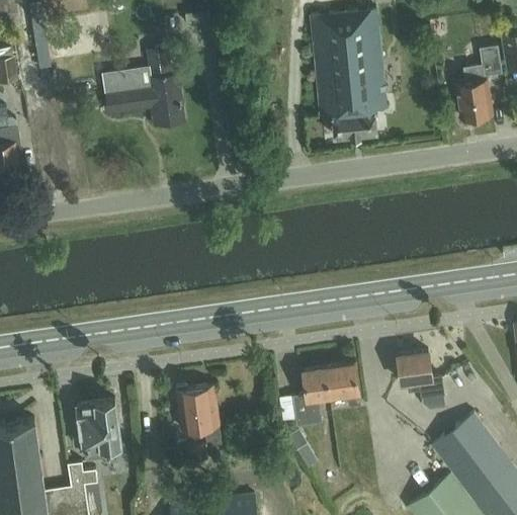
[(375,108),(386,107),(377,9),(312,16),(321,114),(333,113),(335,138),(377,134),(375,108)]
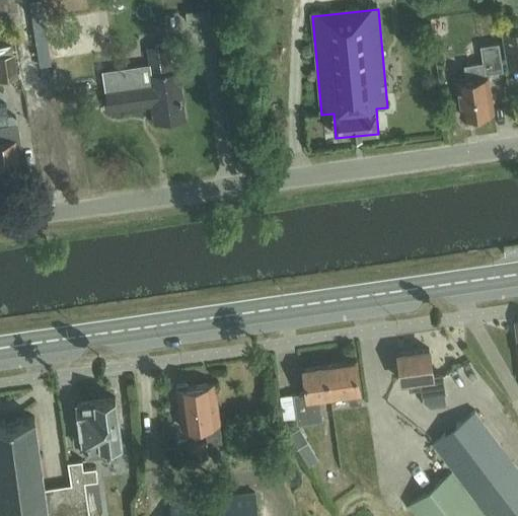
[(517,31),(504,34),(510,71),(517,69),(517,31)]
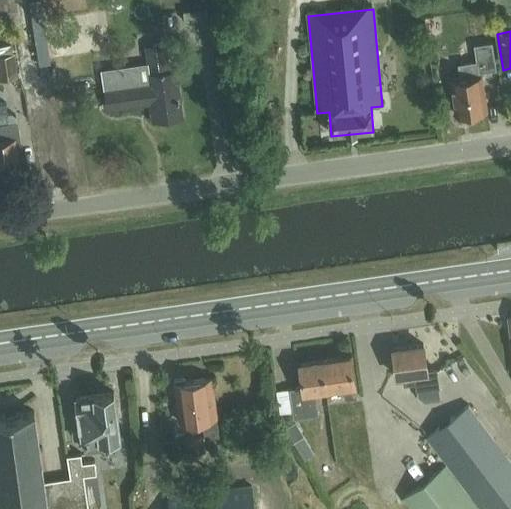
[(479,75),(497,72),(493,45),(475,48),(477,64),(459,67),(461,81),(452,82),(458,118),(487,113),(482,78),(480,78),(479,75)]
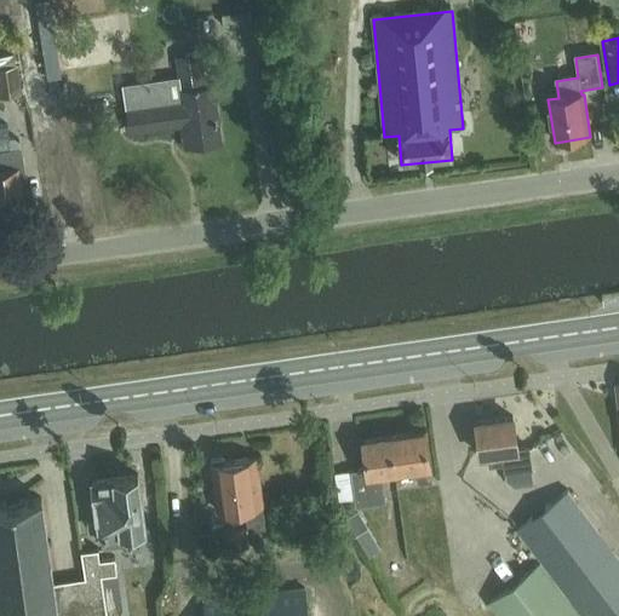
[(207,90),(204,64),(202,57),(177,61),(183,103),(129,111),(131,134),(187,126),(190,149),(222,144),(213,88),(207,90)]
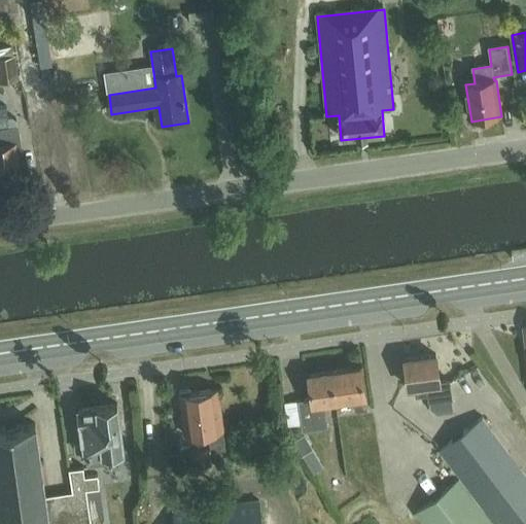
[(15,59),(0,61),(0,85),(0,86),(20,83),(15,59)]
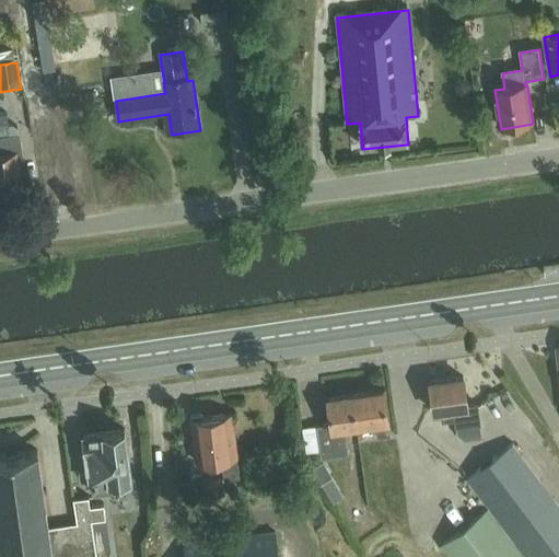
[(135,93),(162,91),(161,76),(134,77),(135,93)]
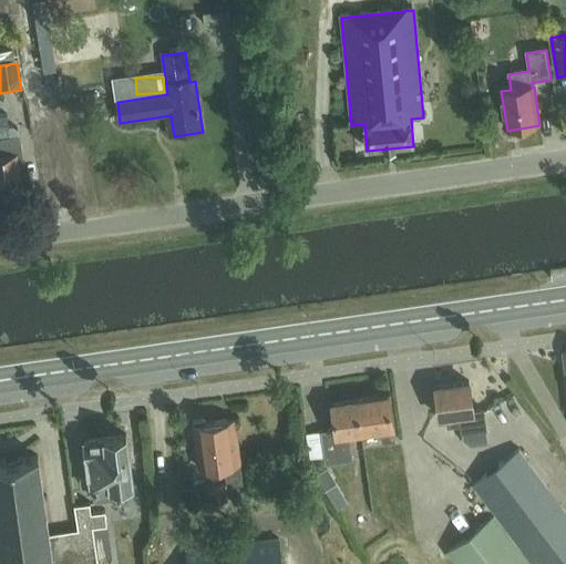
[(21,173),(24,173),(19,136),(0,139),(0,191),(23,187),(21,173)]
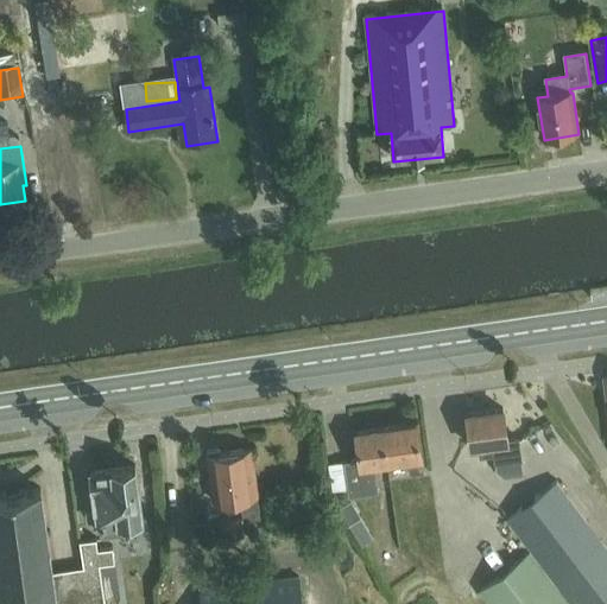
[(495,465),(522,462),(518,442),(509,443),(504,412),(467,417),(472,449),(480,447),(481,459),(494,457),(495,465)]
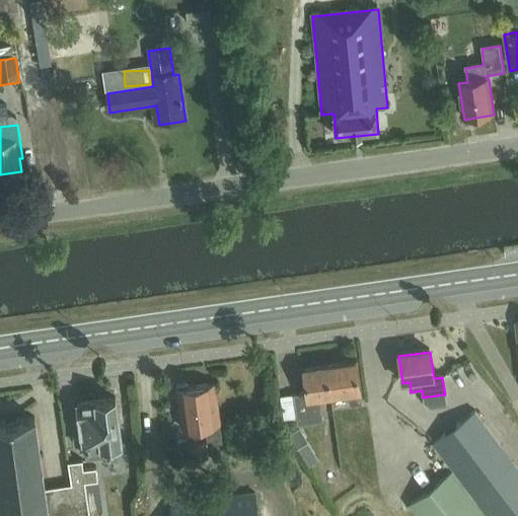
[(356,364),(326,368),(330,396),(348,394),(350,408),(363,406),(361,392),(360,392),(356,364)]
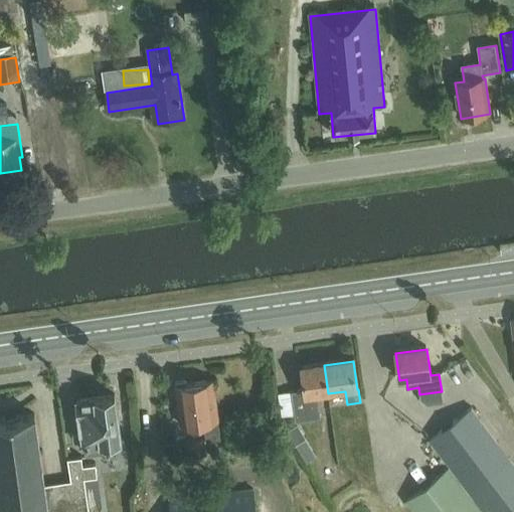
[(320,419),(317,395),(328,393),(324,365),(301,369),(305,392),(292,394),(296,423),(320,419)]
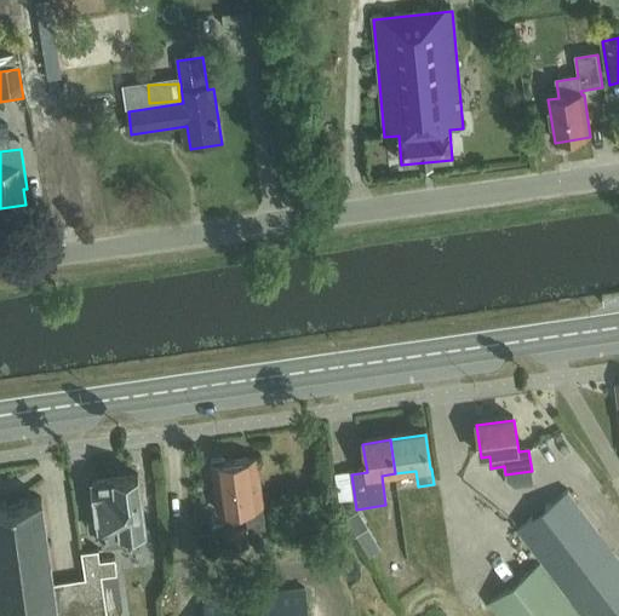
[(250,531),(265,530),(256,460),(213,466),(219,514),(246,511),(250,531)]
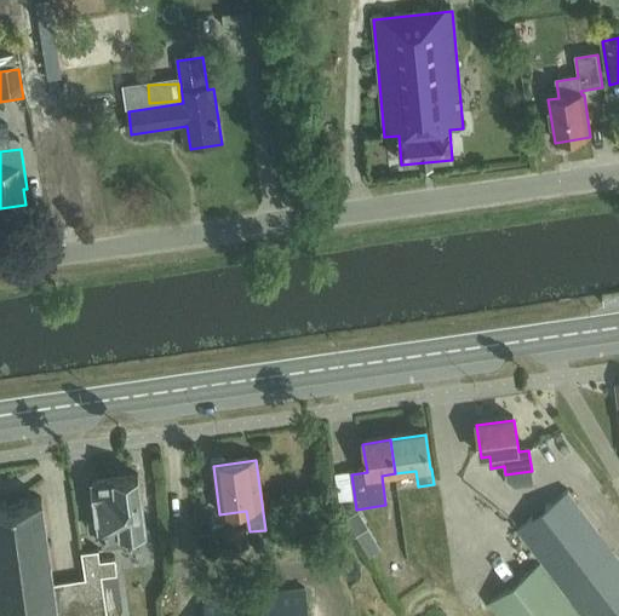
[(124,534),(145,530),(139,477),(92,483),(97,520),(98,520),(101,536),(102,536),(104,547),(125,545),(124,534)]
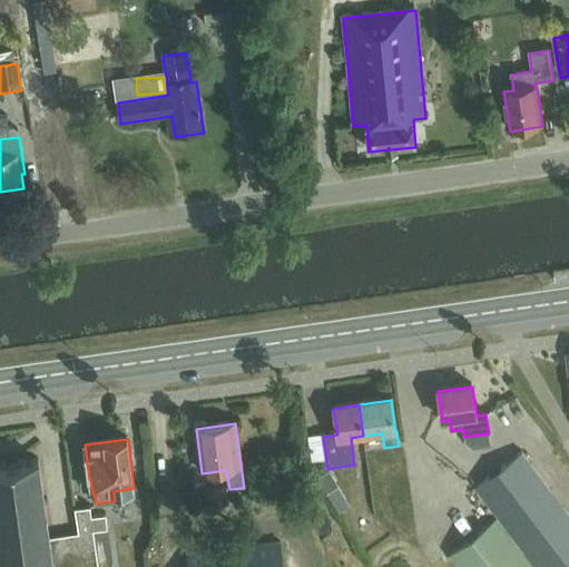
[(477,489),(500,520),(536,566),(568,566),(568,516),(522,455),(477,489)]
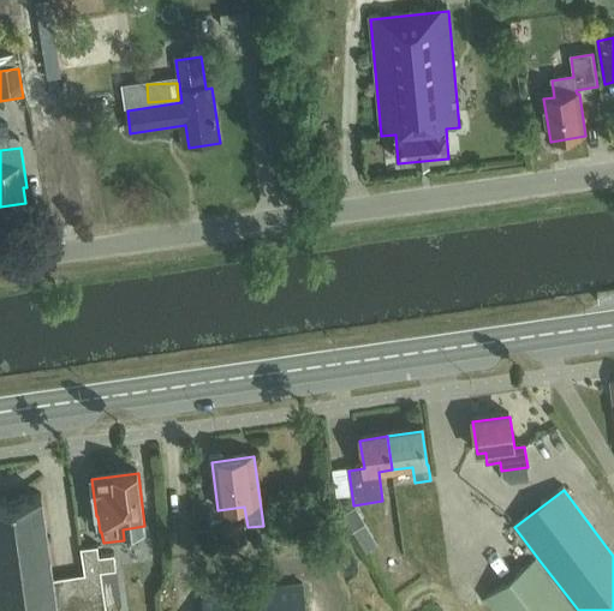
[(0,609),(0,610),(107,610),(102,577),(85,580),(89,603),(58,607),(42,497),(0,503),(0,609)]
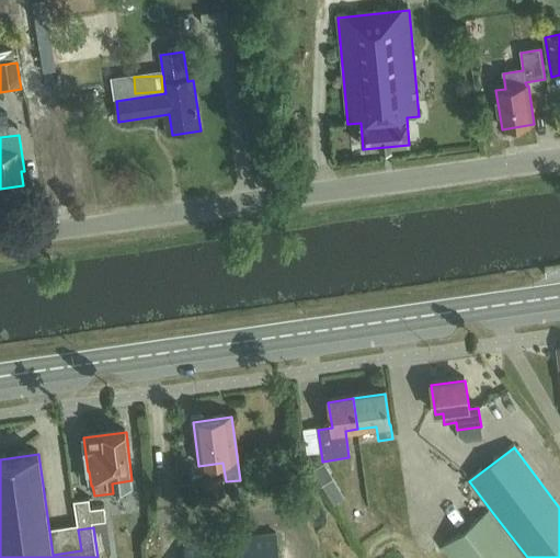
[(339,479),(329,481),(334,502),(343,499),(339,479)]
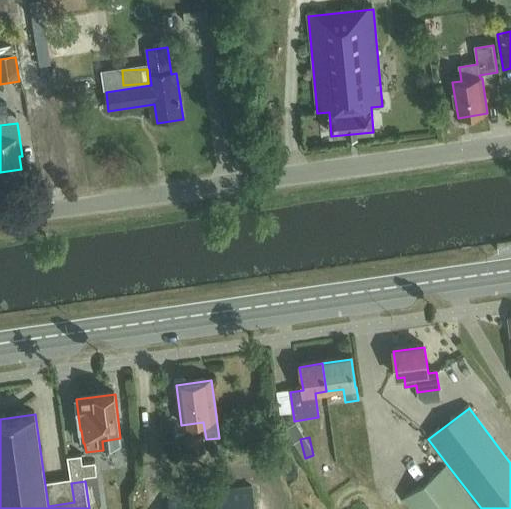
[(84,477),(96,475),(95,463),(82,465),(81,456),(68,458),(71,480),(71,483),(85,481),(84,477)]
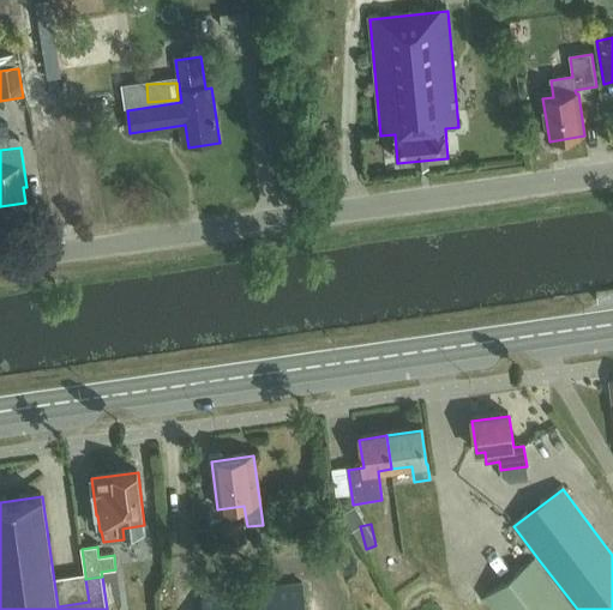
[(577,609),(539,560),(485,601),(492,609),(577,609)]
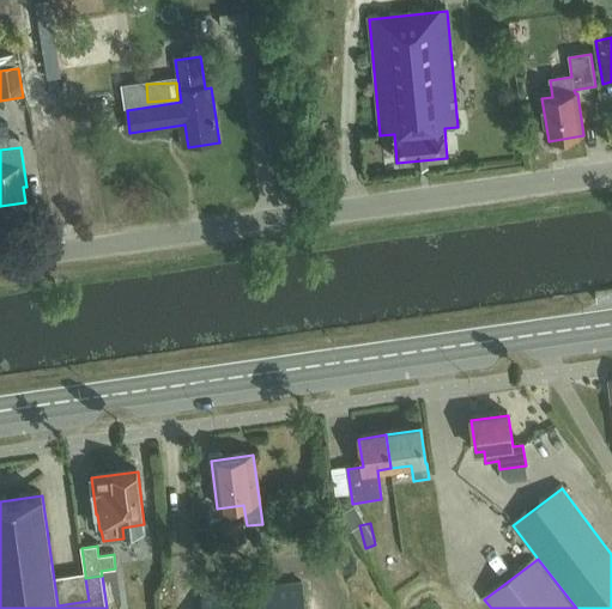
[(326,608),(323,583),(201,597),(203,608),(326,608)]
